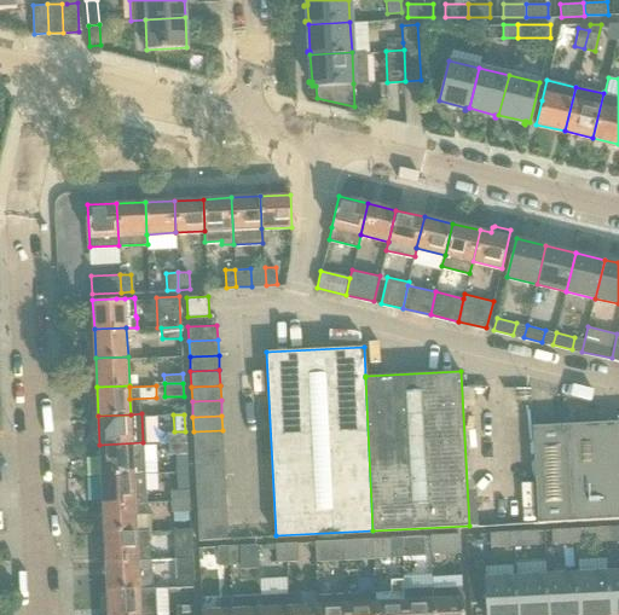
[(618,517),(618,421),(532,425),(537,522),(618,517)]
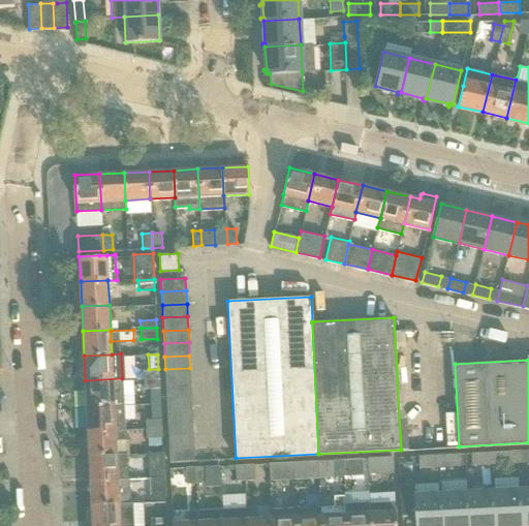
[(165,369),(166,382),(190,381),(190,368),(165,369)]
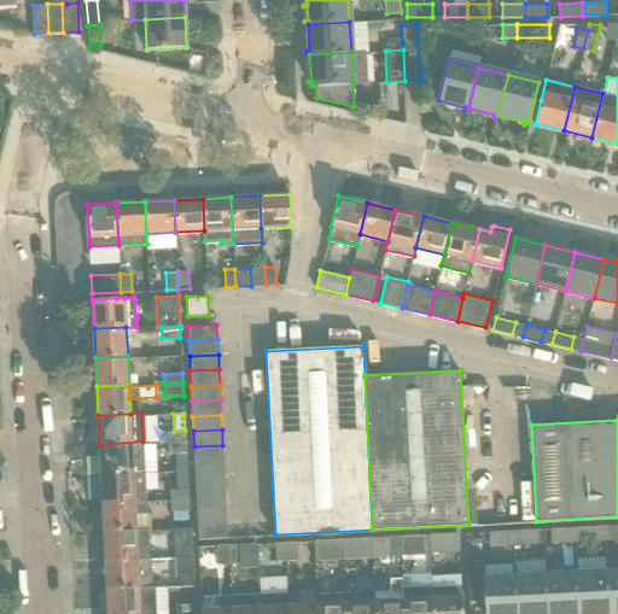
[(165,431),(167,440),(185,439),(185,431),(174,431),(165,431)]
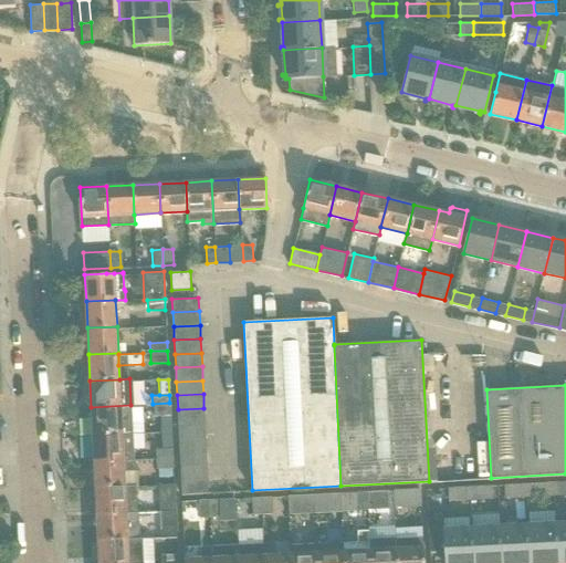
[(169,403),(153,404),(153,416),(159,416),(170,415),(169,403)]
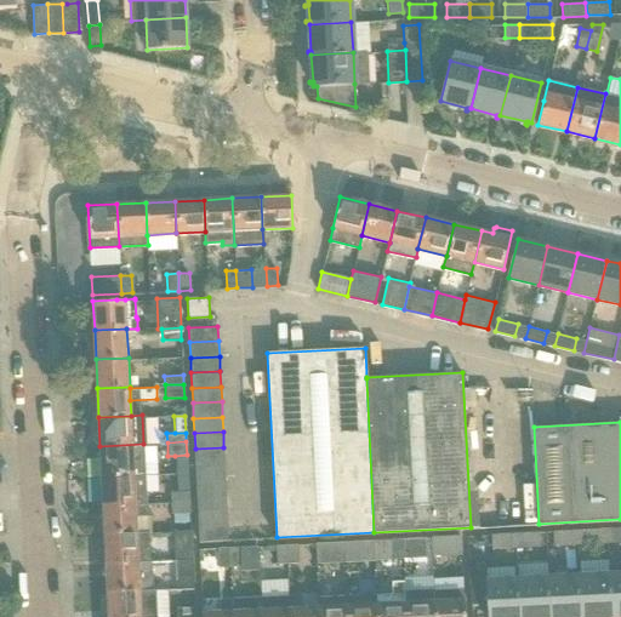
[(143,444),(146,473),(158,472),(157,443),(143,444)]
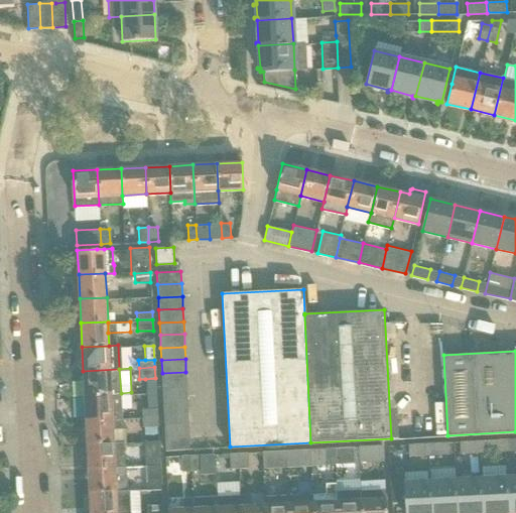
[(83,371),(84,394),(121,393),(119,369),(83,371)]
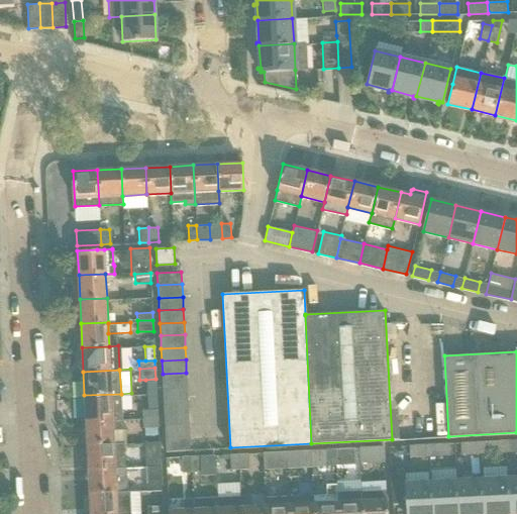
[(163,374),(163,386),(187,385),(186,373),(163,374)]
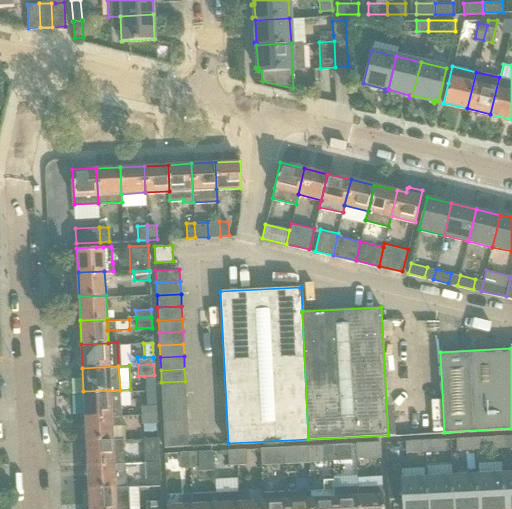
[(145,390),(155,390),(154,375),(144,376),(145,390)]
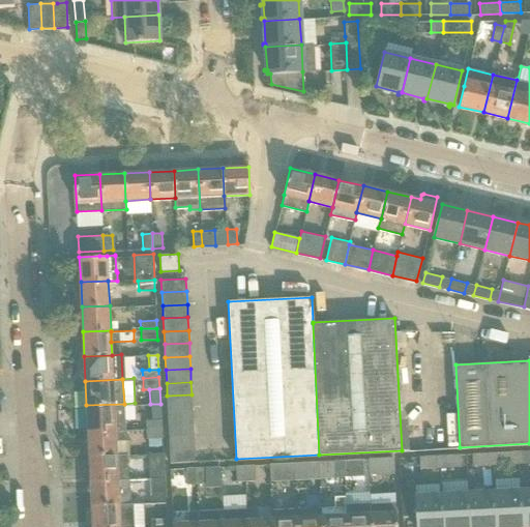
[(167,396),(168,409),(193,408),(192,394),(167,396)]
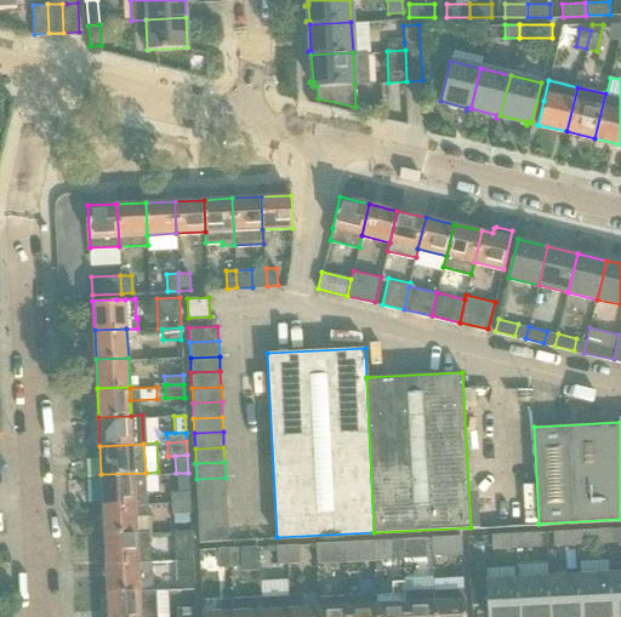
[(146,473),(147,502),(148,501),(159,501),(158,472),(146,473)]
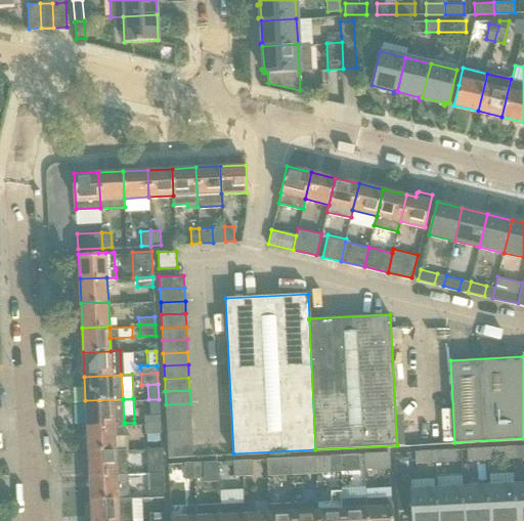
[(85,400),(87,425),(124,424),(123,399),(85,400)]
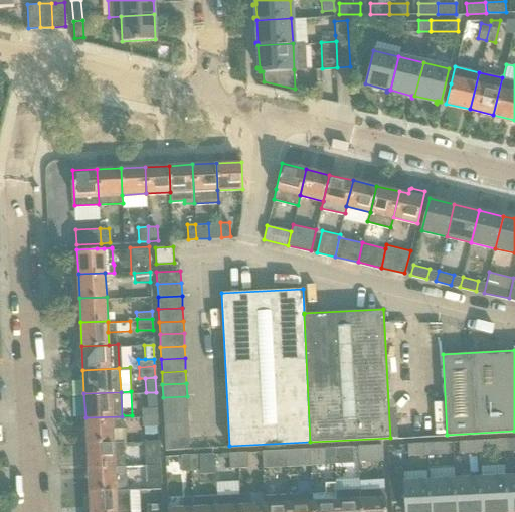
[(156,392),(146,392),(147,407),(157,406),(156,392)]
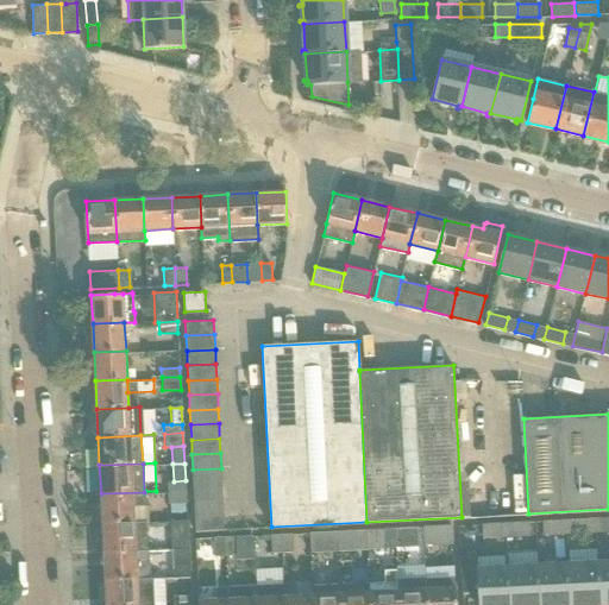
[(193,470),(193,484),(221,483),(221,468),(193,470)]
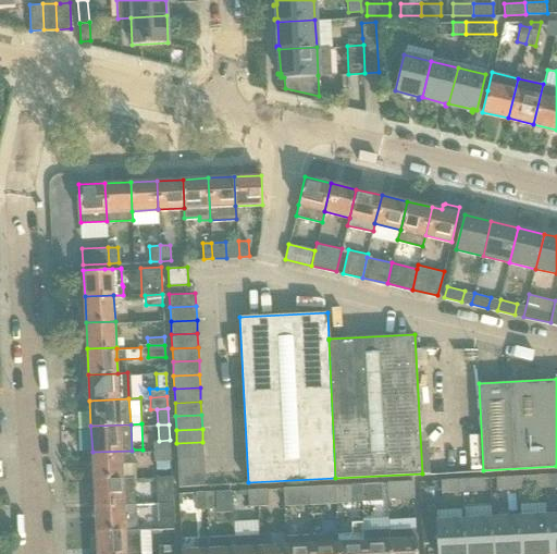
[(152,441),(153,448),(170,448),(170,440),(159,441),(152,441)]
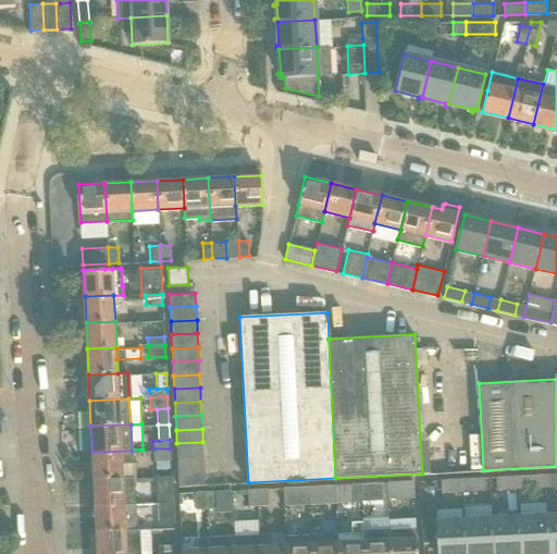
[(176,443),(177,457),(203,456),(202,442),(176,443)]
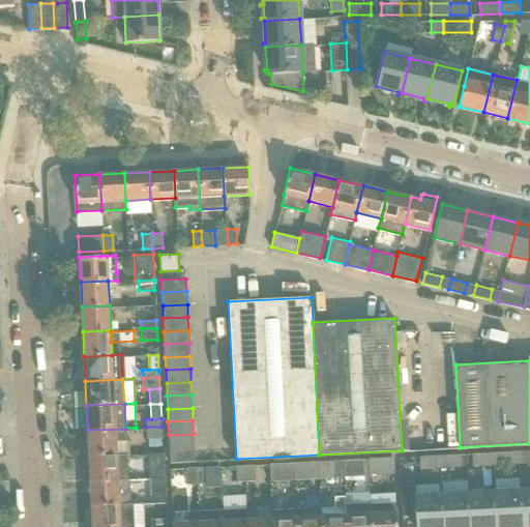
[(162,427),(146,427),(146,439),(148,438),(160,438),(163,438),(162,427)]
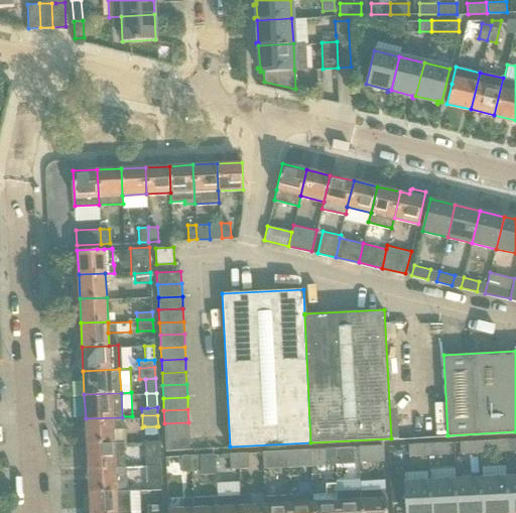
[(122,417),(86,418),(87,442),(114,441),(113,429),(123,428),(123,427),(124,427),(123,416),(122,417)]
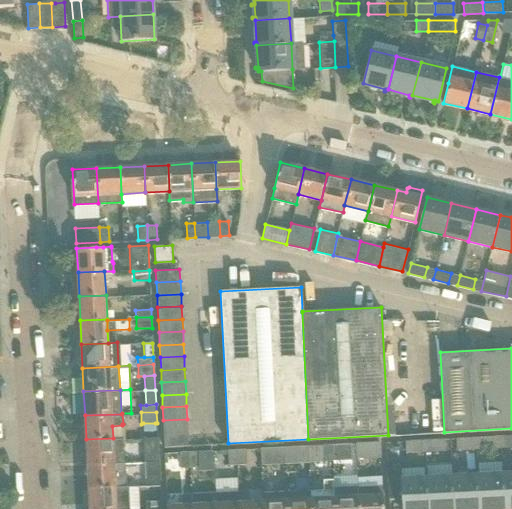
[(163,420),(164,432),(188,431),(187,419),(163,420)]
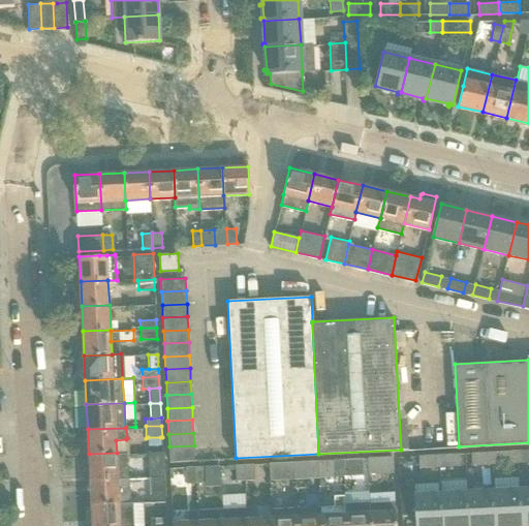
[(194,445),(169,446),(169,460),(170,462),(194,460),(194,459),(194,445)]
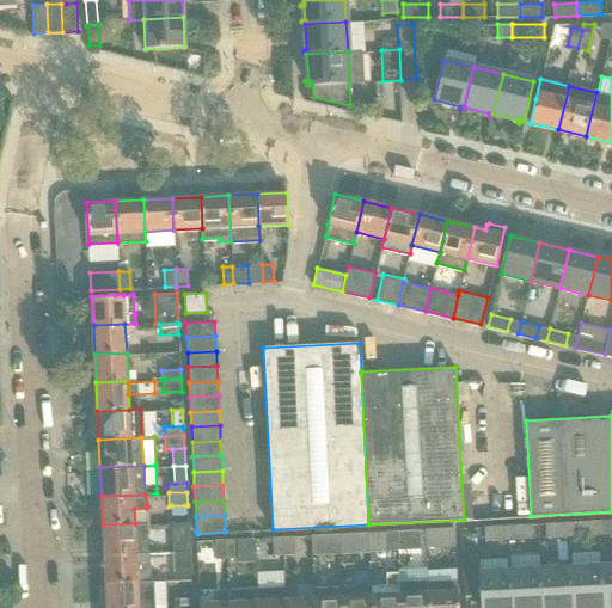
[(592,520),(569,521),(569,535),(593,535),(592,520)]
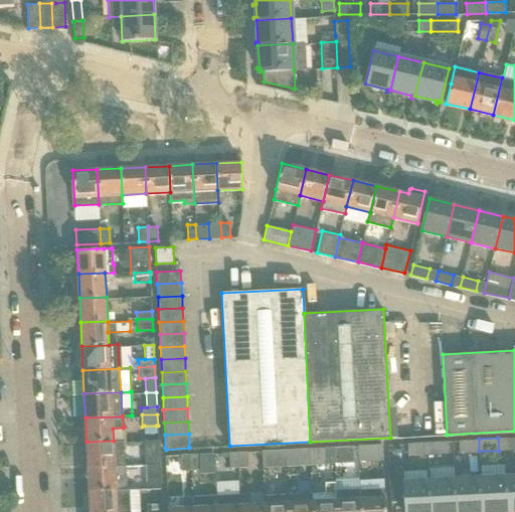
[(479,451),(479,439),(459,440),(459,452),(479,451)]
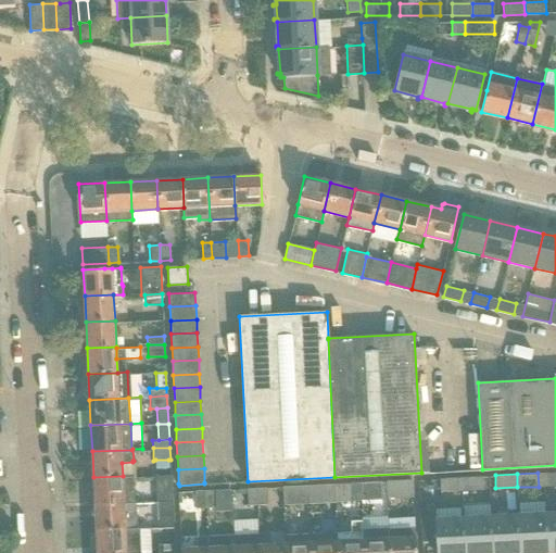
[(93,477),(95,503),(124,502),(135,501),(134,475),(123,476),(93,477)]
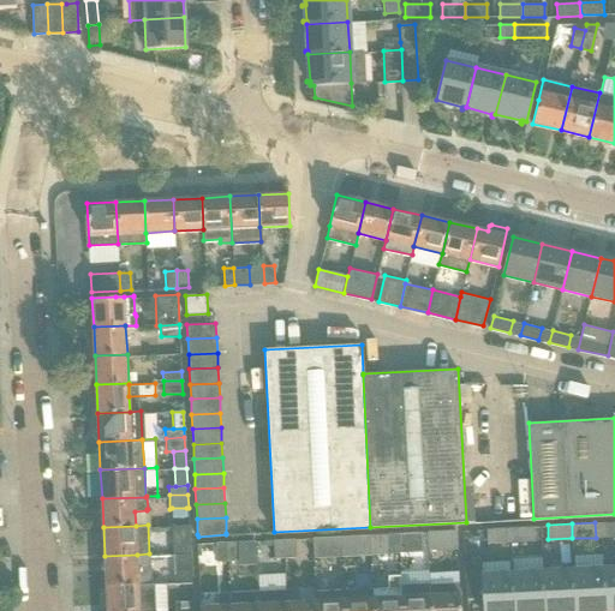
[(172,525),(172,544),(190,544),(190,525),(172,525)]
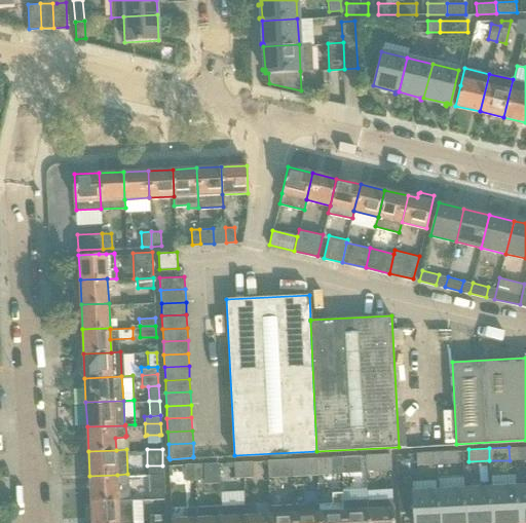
[(457,450),(437,451),(438,463),(458,462),(457,450)]
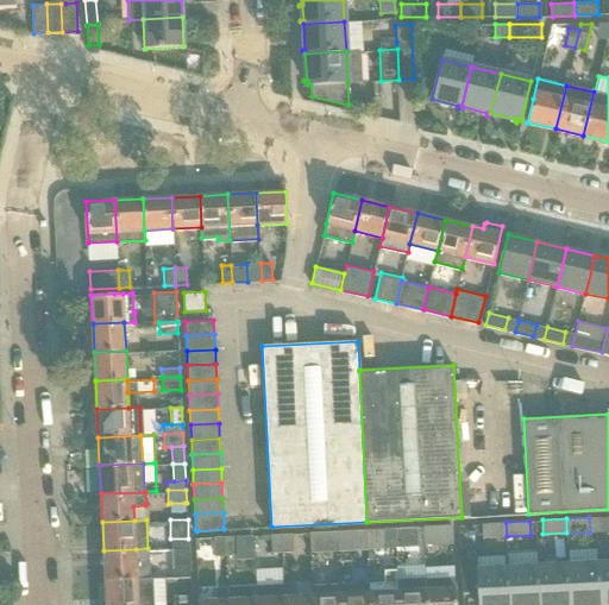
[(507,536),(506,522),(482,523),(483,537),(507,536)]
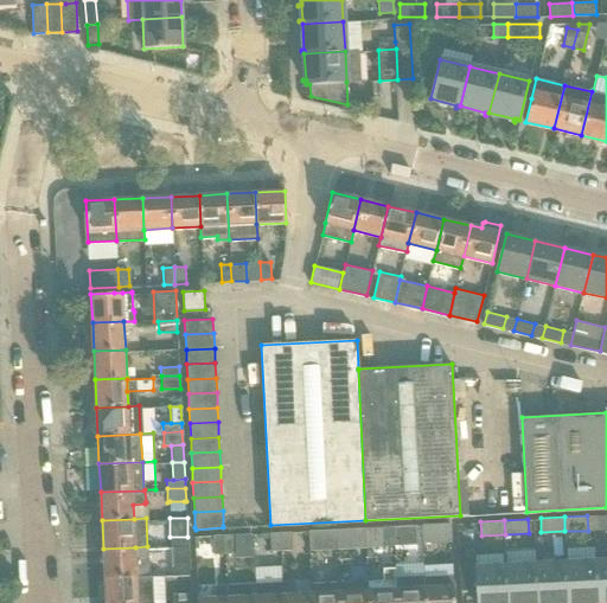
[(434,524),(422,524),(423,543),(435,541),(434,524)]
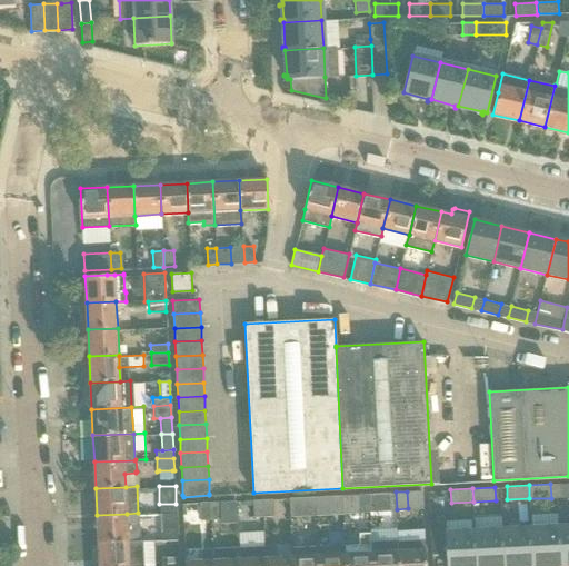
[(389,493),(369,494),(369,510),(390,509),(389,493)]
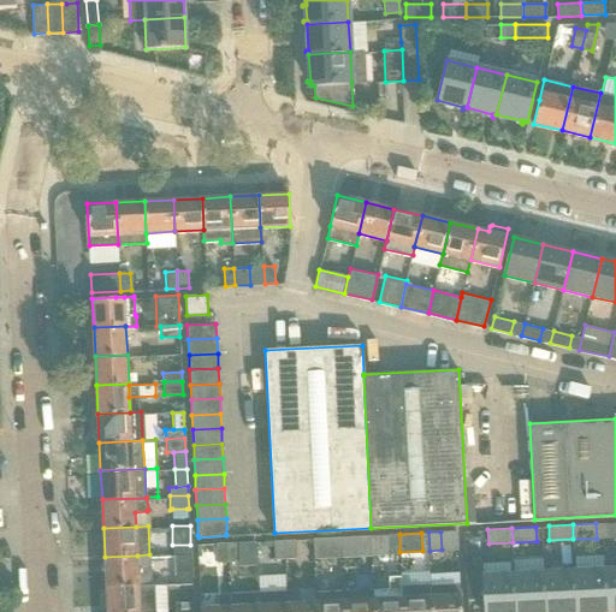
[(371,534),(342,535),(343,554),(371,554),(371,534)]
